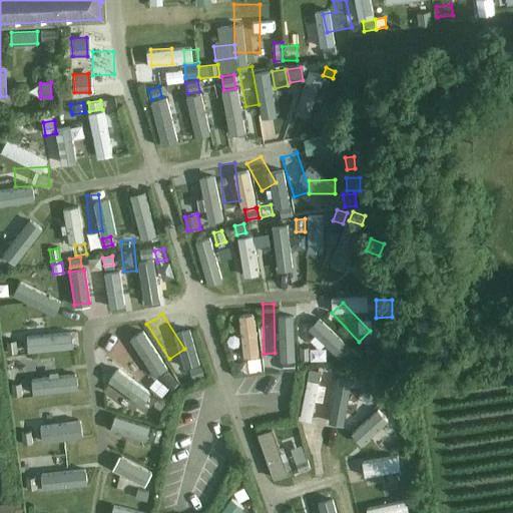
[(291,322),(276,323),(278,338),(293,336),(291,322)]
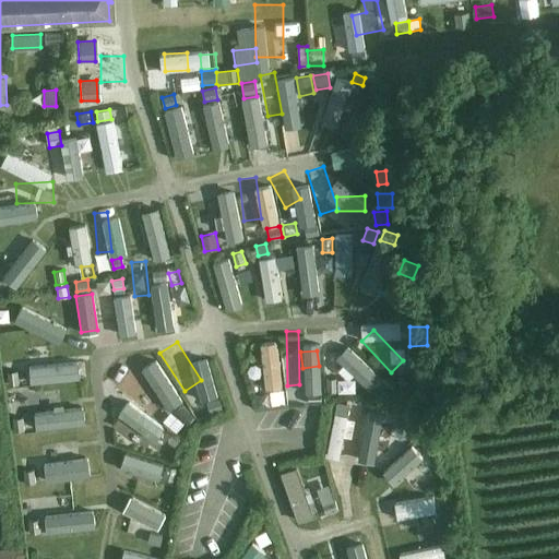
[(318,368),(301,371),(304,384),(320,381),(318,368)]
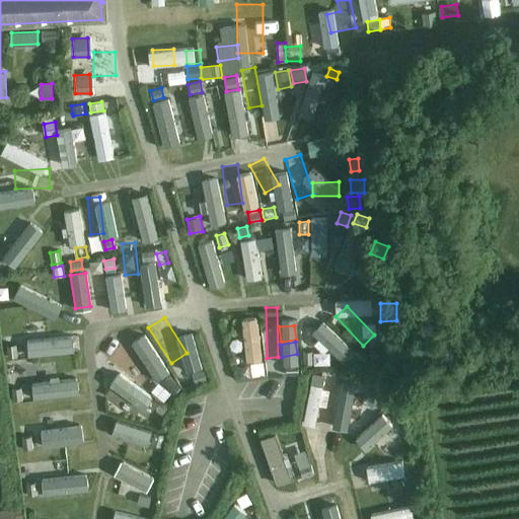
[(16,344),(7,345),(8,357),(18,355),(16,344)]
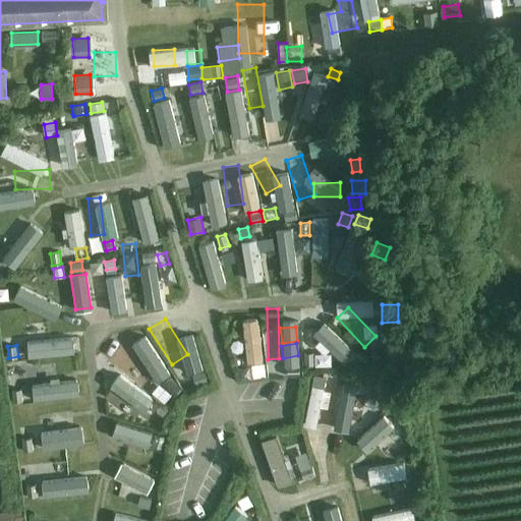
[(385,349),(370,351),(372,361),(386,359),(385,349)]
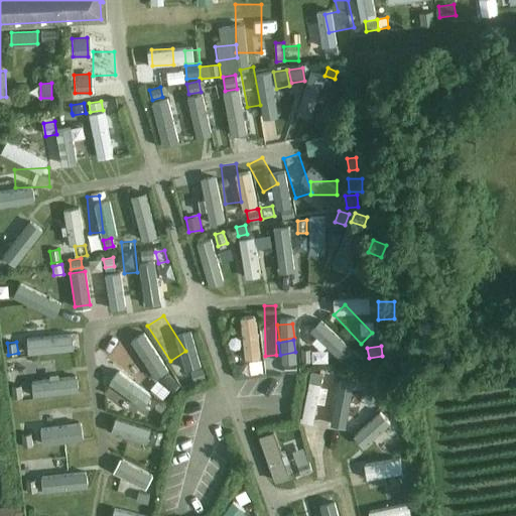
[(310,349),(301,350),(302,361),(310,361),(310,349)]
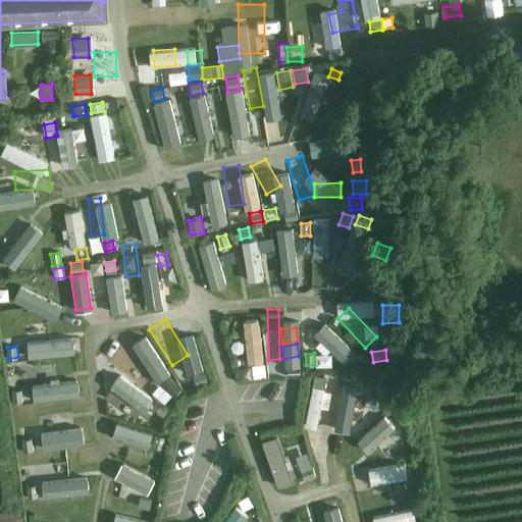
[(331,364),(320,407),(344,413),(349,393),(344,392),(349,368),(331,364)]
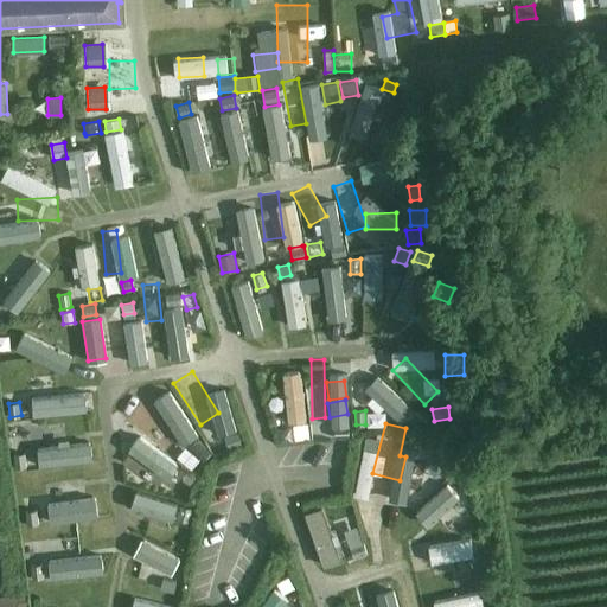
[(307,425),(293,426),(294,441),(306,440),(306,439),(306,438),(306,436),(307,436),(307,435),(308,435),(307,425)]
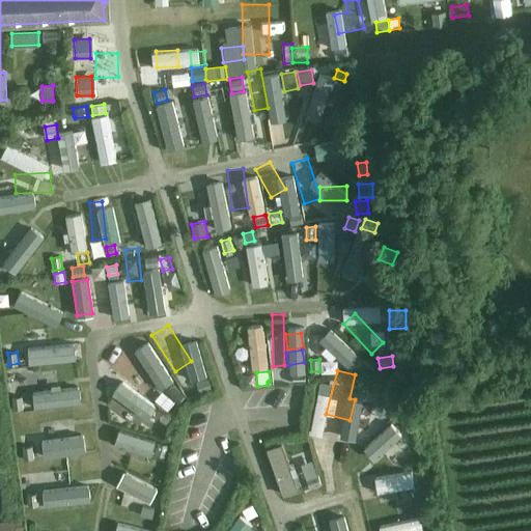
[(185,392),(193,382),(182,372),(173,383),(185,392)]
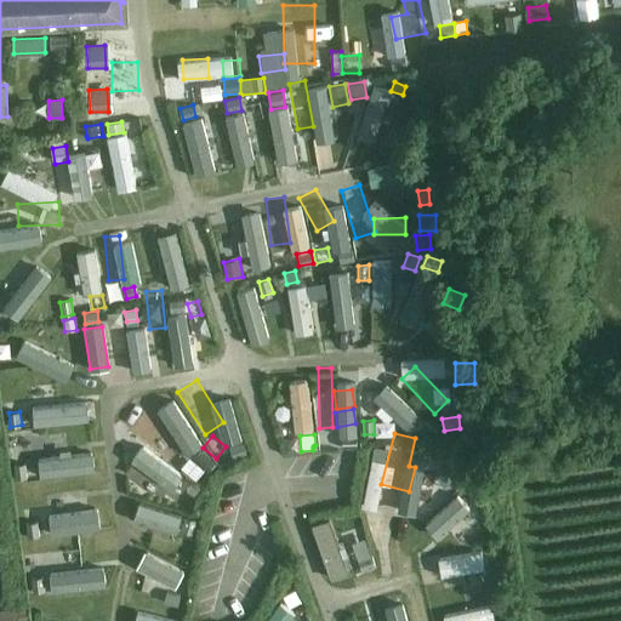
[(357,438),(341,438),(341,449),(357,449),(357,438)]
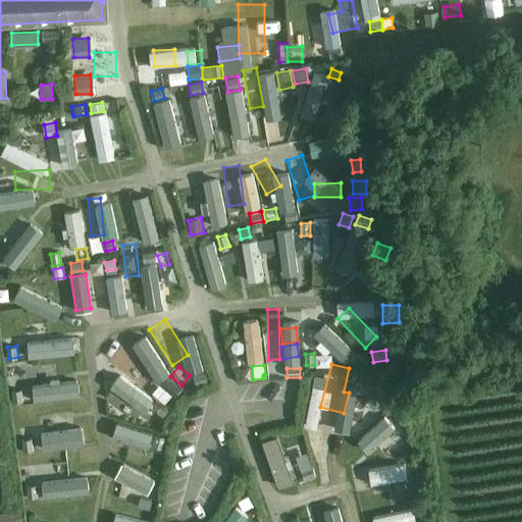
[(204,372),(192,376),(195,385),(207,382),(204,372)]
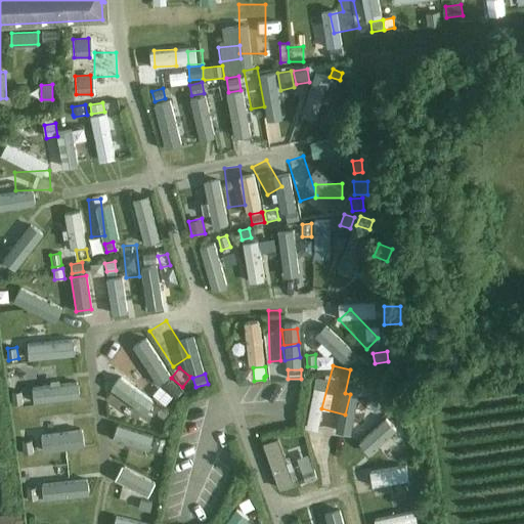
[(170,379),(163,385),(174,397),(181,391),(170,379)]
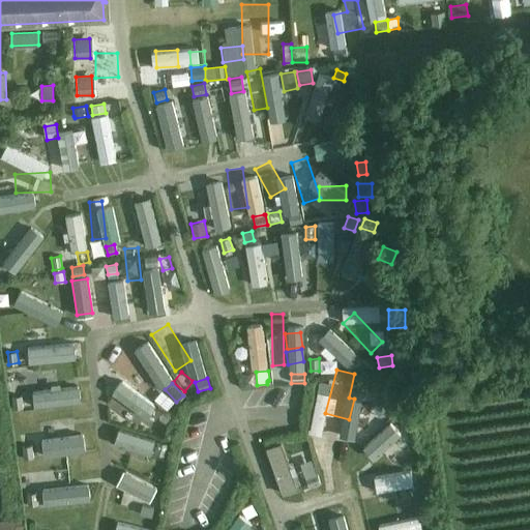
[(320,383),(318,392),(329,394),(331,385),(320,383)]
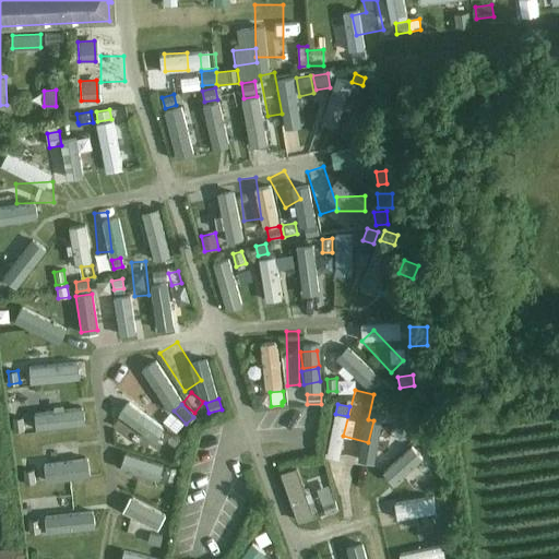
[(401,405),(390,405),(391,417),(401,417),(401,405)]
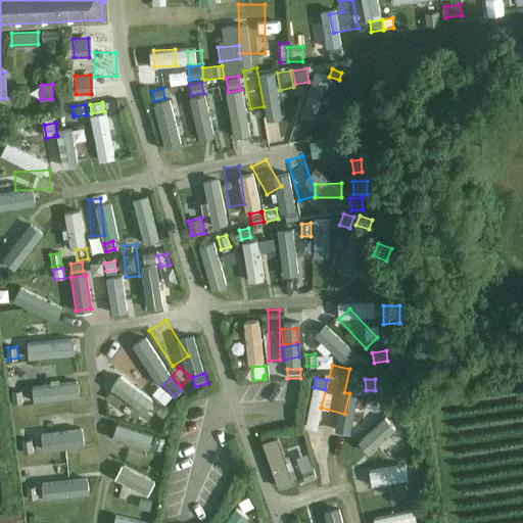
[(21,391),(11,391),(12,403),(22,402),(21,391)]
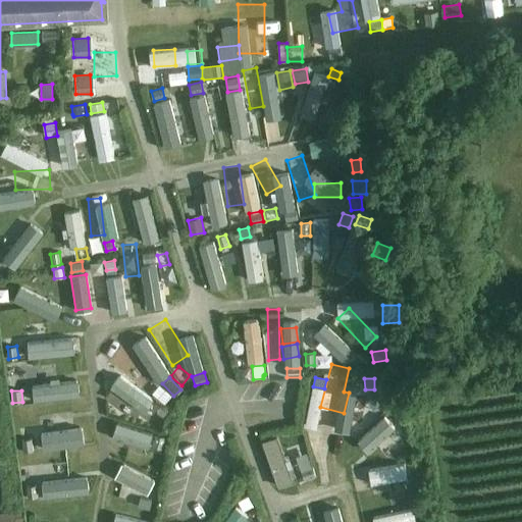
[(403,406),(394,408),(395,419),(405,417),(403,406)]
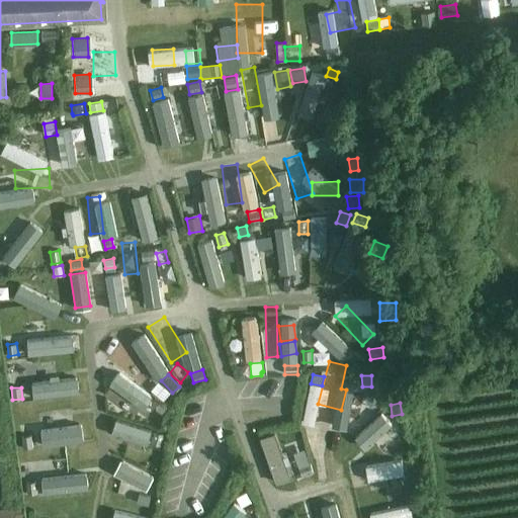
[(159,404),(155,409),(162,414),(165,409),(159,404)]
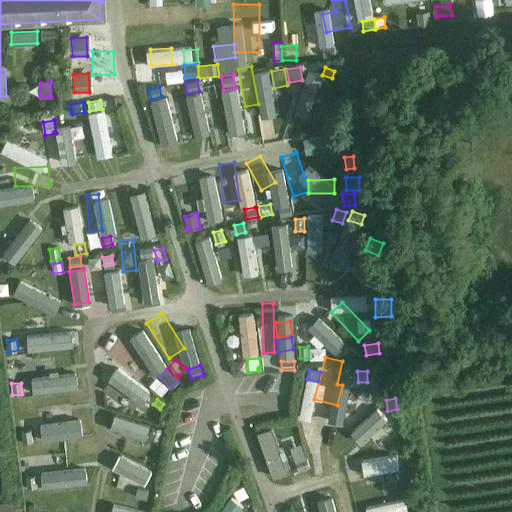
[(64,421),(97,417),(95,403),(62,407),(64,421)]
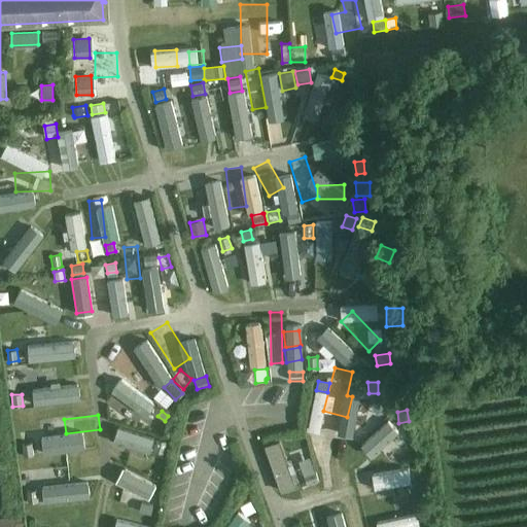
[(157,440),(154,452),(164,454),(167,443),(157,440)]
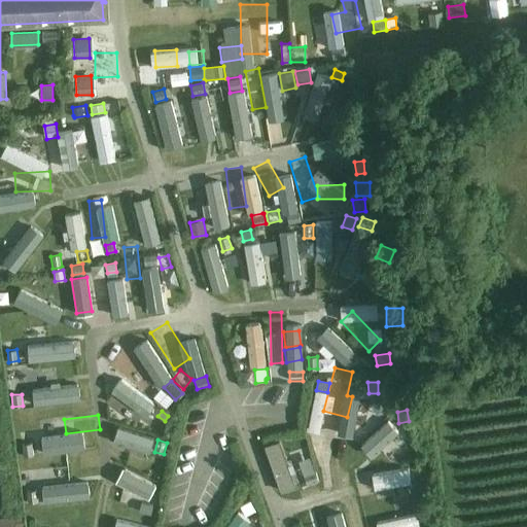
[(31,443),(22,444),(23,456),(33,455),(31,443)]
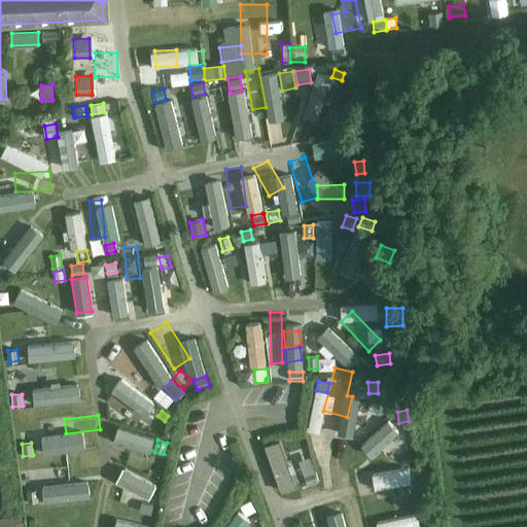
[(330,459),(329,448),(315,449),(316,461),(330,459)]
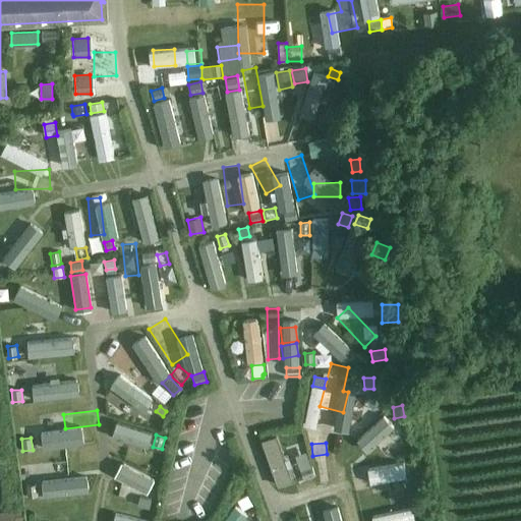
[(423,444),(386,445),(387,461),(424,459),(423,444)]
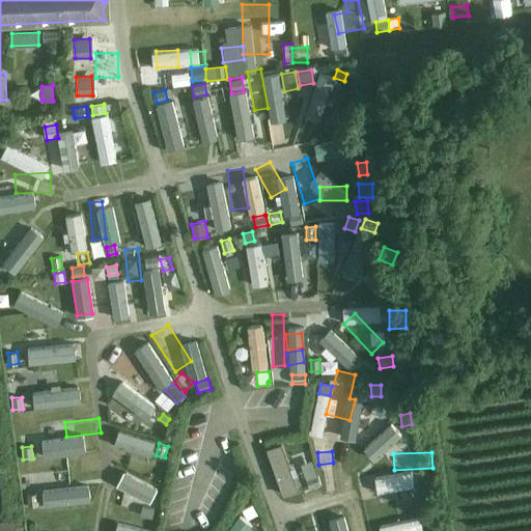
[(171,476),(174,463),(142,454),(139,467),(171,476)]
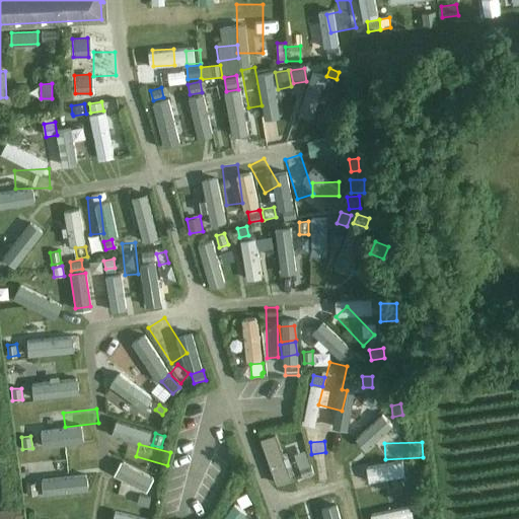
[(382,448),(366,449),(368,468),(384,466),(382,448)]
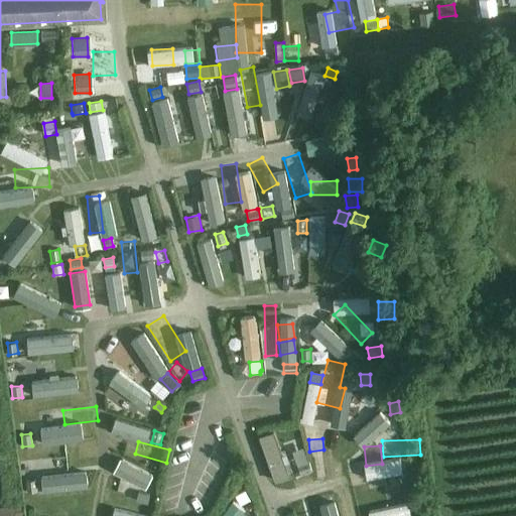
[(95,456),(67,459),(69,479),(97,476),(95,456)]
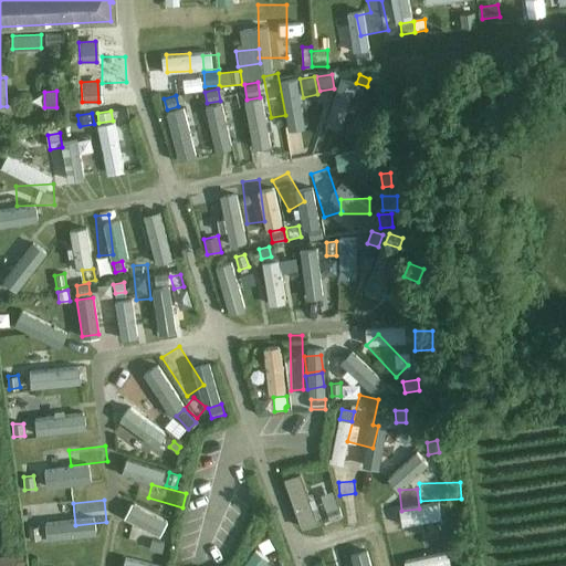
[(338,511),(326,515),(328,525),(342,521),(338,511)]
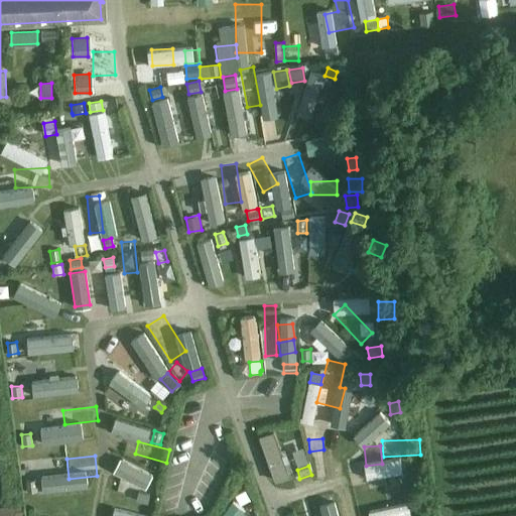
[(35,480),(26,481),(27,492),(36,492),(35,480)]
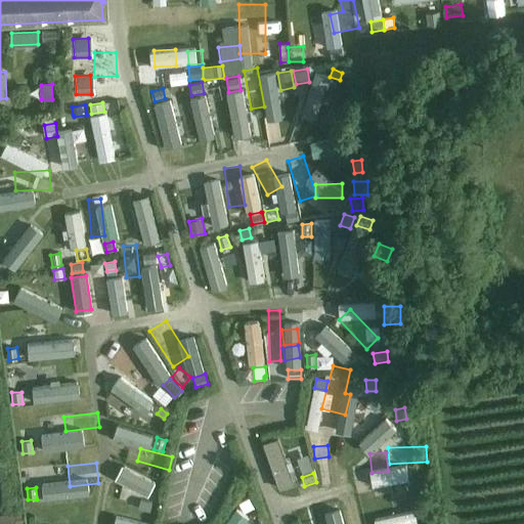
[(420,494),(410,495),(411,507),(421,506),(420,494)]
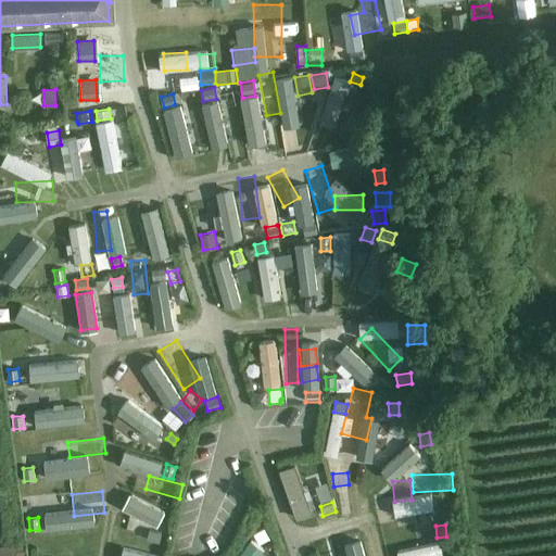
[(149,530),(146,542),(158,544),(161,533),(149,530)]
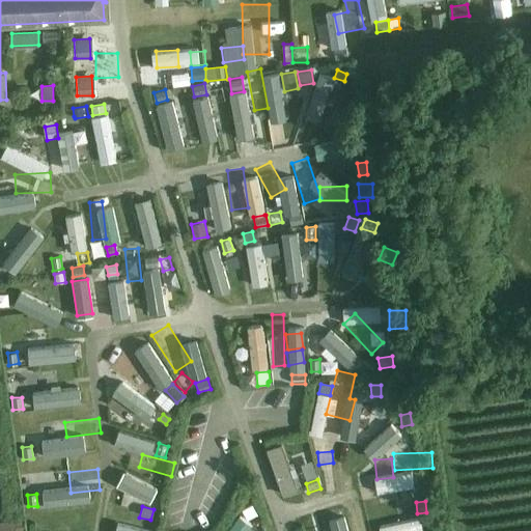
[(355,519),(340,523),(342,530),(374,530),(372,522),(357,526),(355,519)]
